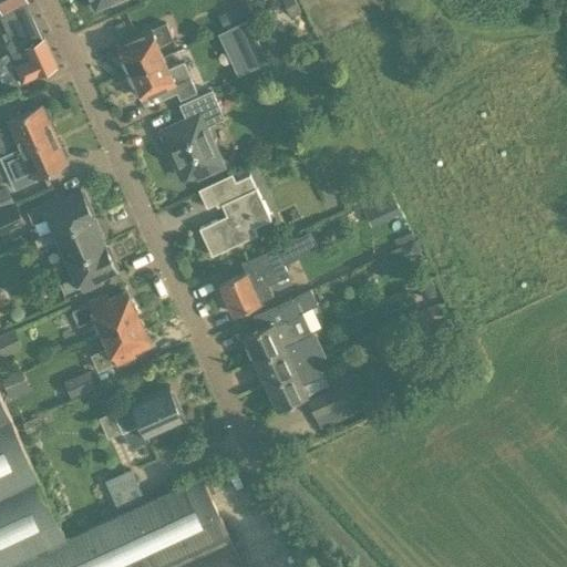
[(0,0),(0,13),(27,4),(27,3),(28,2),(26,0),(0,0)]
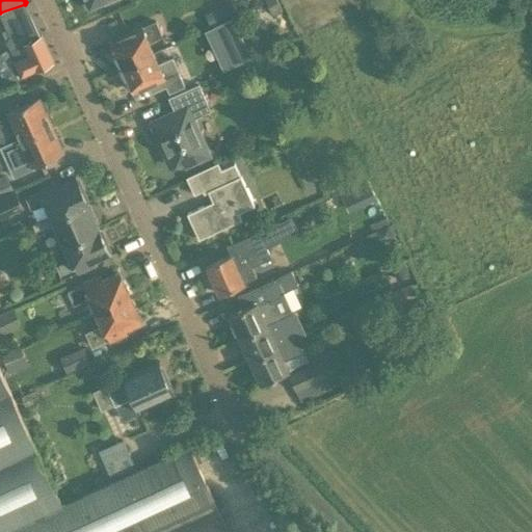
[(211,25),(231,16),(225,3),(206,12),(211,25)]
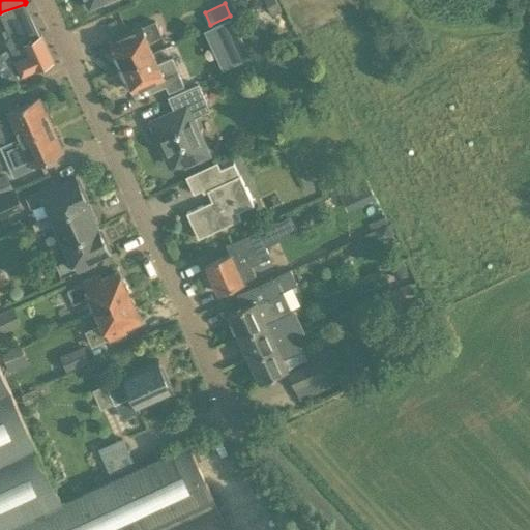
[(25,4),(0,12),(0,17),(9,36),(4,41),(11,57),(13,63),(21,78),(34,70),(34,71),(53,62),(40,35),(39,35),(25,4)]
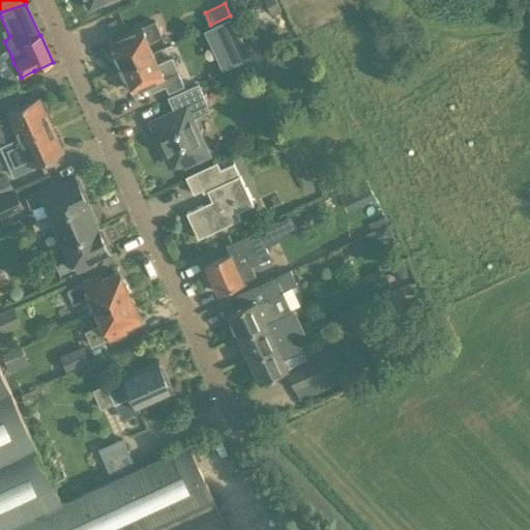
[(231,18),(212,27),(231,64),(249,56),(231,18)]
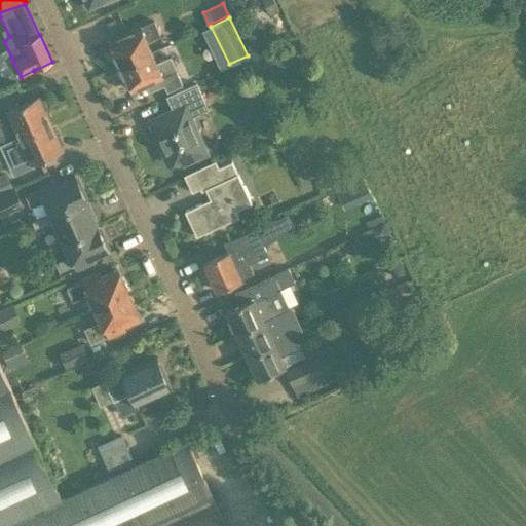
[(154,21),(140,27),(123,34),(124,36),(110,42),(115,55),(113,57),(118,67),(151,52),(146,42),(160,35),(154,21)]
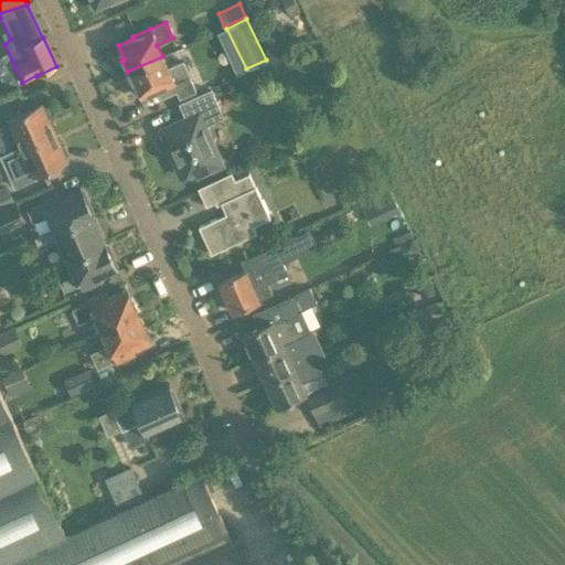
[(301,68),(315,74),(321,60),(307,54),(301,68)]
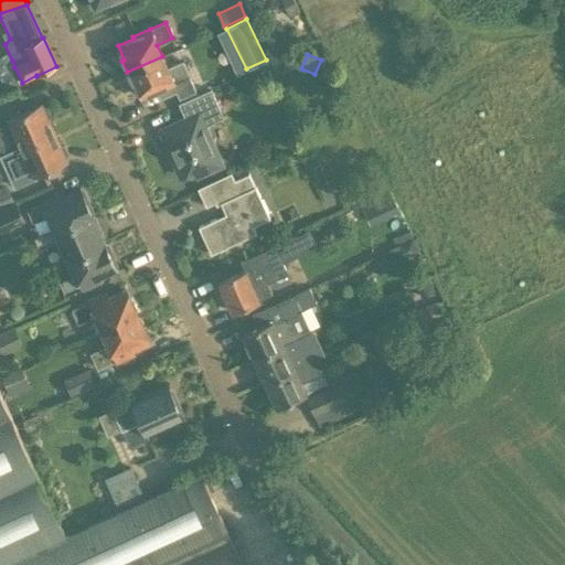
[(167,67),(162,56),(127,72),(131,84),(135,83),(141,97),(157,91),(160,98),(176,92),(179,98),(196,91),(183,61),(167,67)]
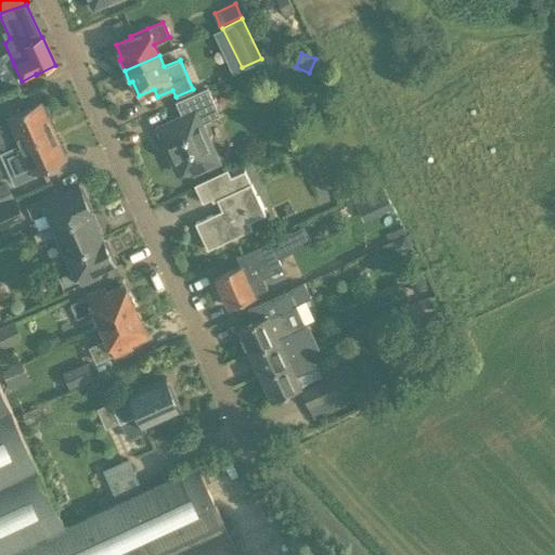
[(176,102),(182,116),(156,128),(177,173),(191,167),(193,173),(218,163),(201,124),(220,115),(207,87),(176,102)]
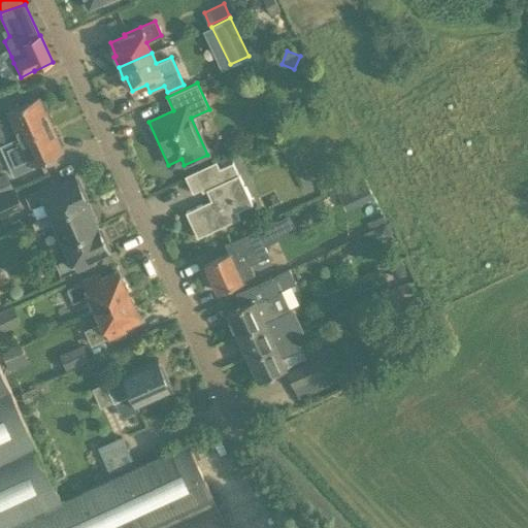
[(6,110),(8,114),(0,118),(0,137),(15,130),(19,137),(51,123),(45,111),(47,107),(44,101),(40,100),(38,96),(6,110)]
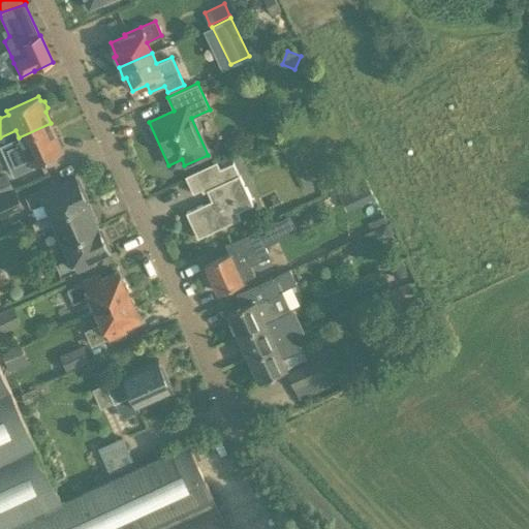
[(19,137),(22,145),(3,152),(9,167),(28,160),(30,164),(62,150),(62,149),(64,144),(60,136),(56,136),(51,123),(19,137)]
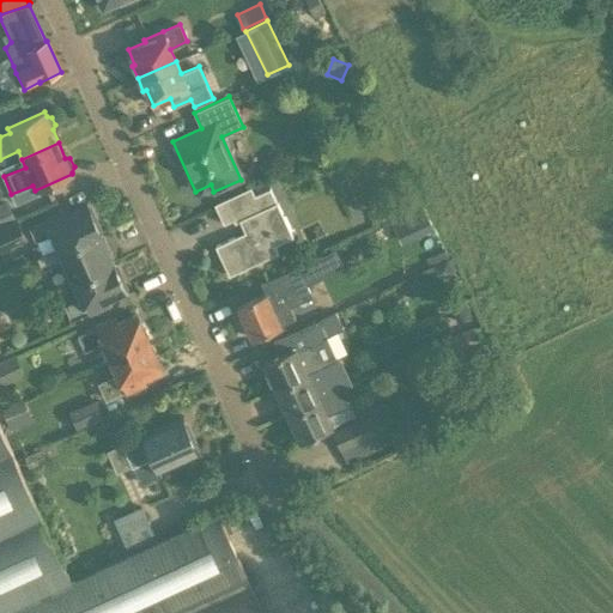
[(235,224),(240,222),(244,232),(214,247),(229,275),(278,253),(274,246),(292,237),(277,202),(269,189),(254,196),(250,188),(224,200),(235,224)]
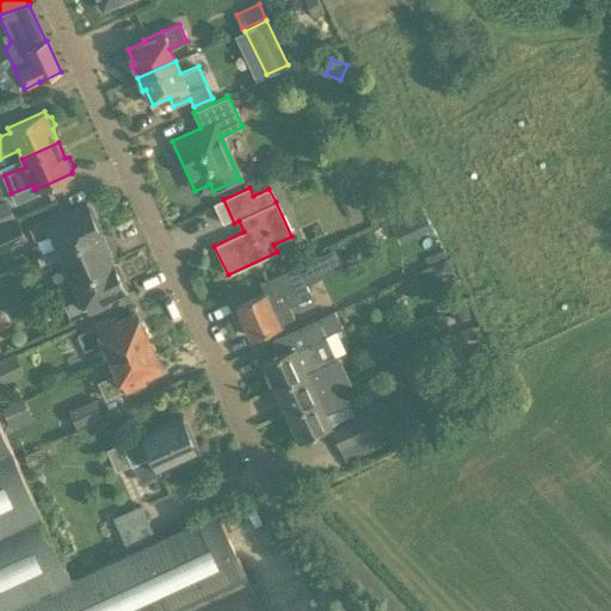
[(0,224),(14,218),(6,201),(0,203),(0,224)]
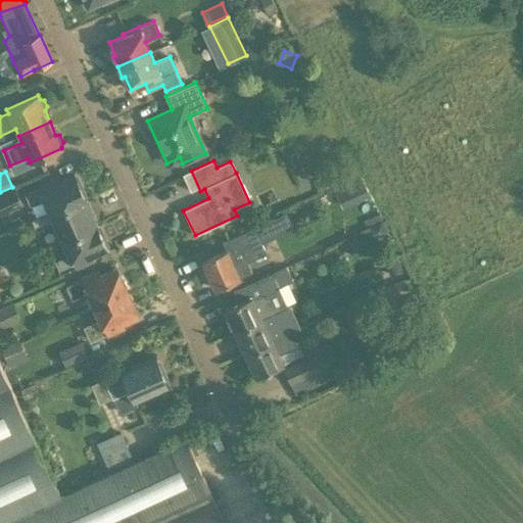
[(41,186),(41,187),(26,193),(31,205),(44,200),(49,211),(50,215),(85,198),(84,198),(88,196),(78,175),(75,177),(75,175),(57,183),(56,180),(41,186)]
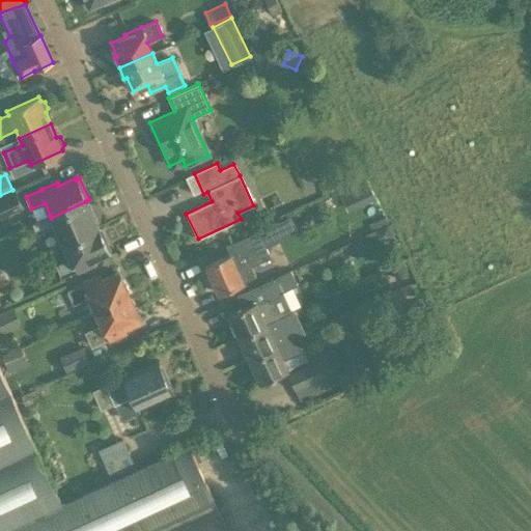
[(16,190),(0,196),(0,220),(15,214),(15,213),(24,207),(16,190)]
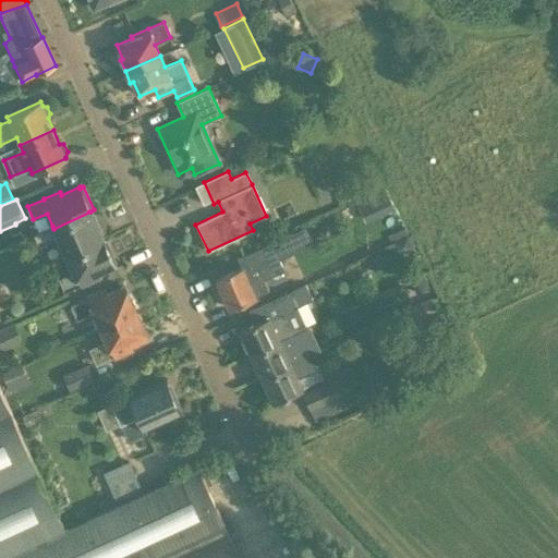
[(395,202),(363,210),(365,219),(384,215),(387,229),(400,225),(395,202)]
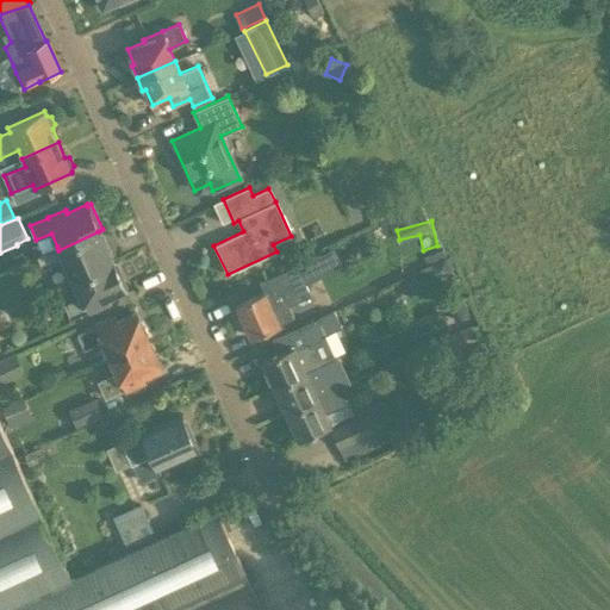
[(58,250),(57,247),(37,255),(43,268),(63,259),(73,280),(112,262),(112,261),(113,260),(103,234),(100,235),(99,231),(58,250)]
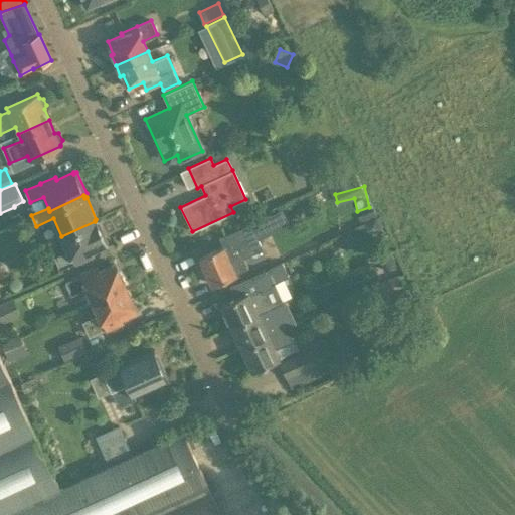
[(282,210),(263,219),(266,226),(269,233),(288,225),(282,210)]
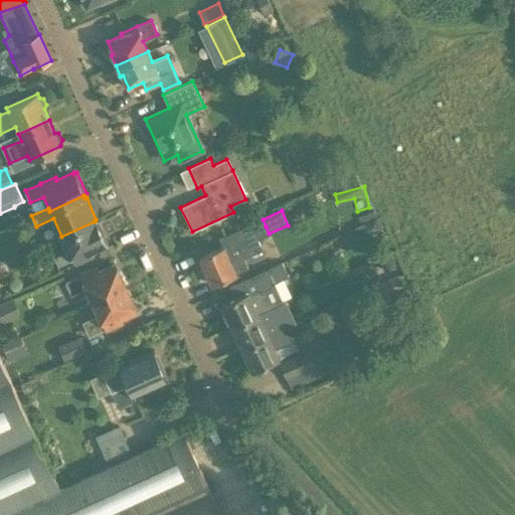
[(361,224),(377,217),(374,210),(357,217),(361,224)]
